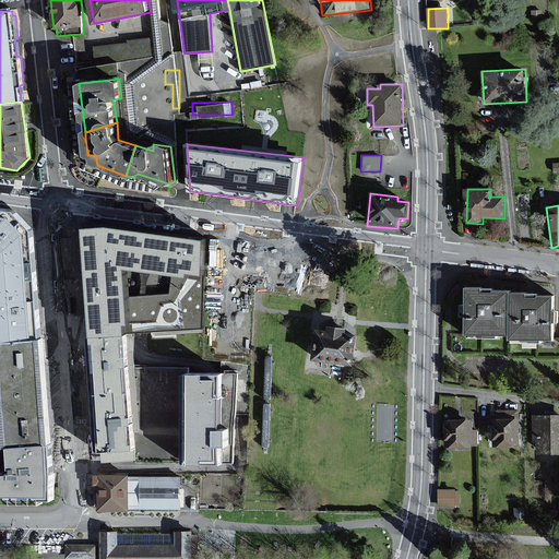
[(0,207),(0,342),(43,337),(39,301),(33,229),(24,221),(14,210),(0,207)]
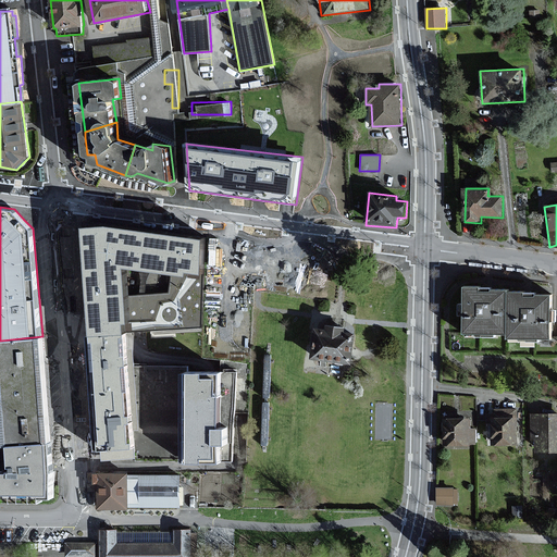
[(102,227),(78,229),(79,239),(83,283),(87,336),(126,334),(125,323),(130,323),(128,296),(126,270),(171,276),(186,279),(187,273),(203,275),(207,237),(196,236),(102,227)]
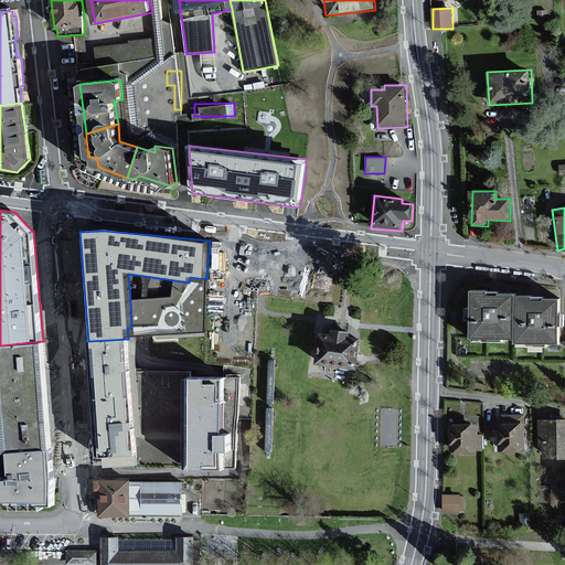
[(171,297),(130,300),(131,328),(127,328),(128,339),(204,332),(206,279),(190,277),(189,283),(173,280),(171,297)]
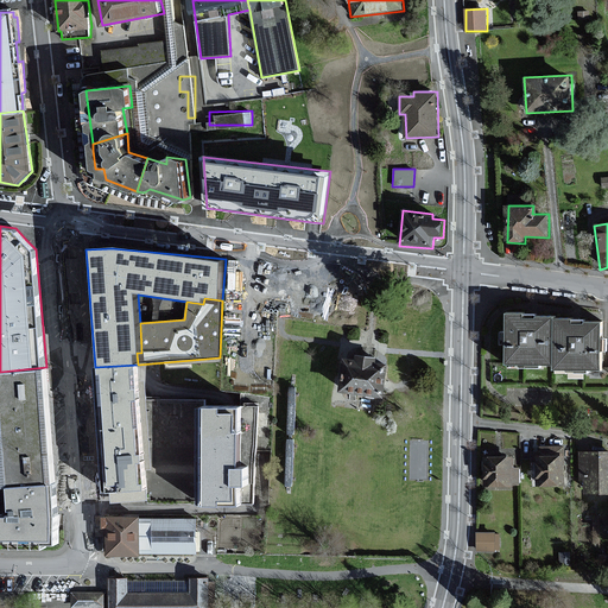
[(508,365),(557,365),(557,318),(537,318),(537,314),(508,314),(508,365)]
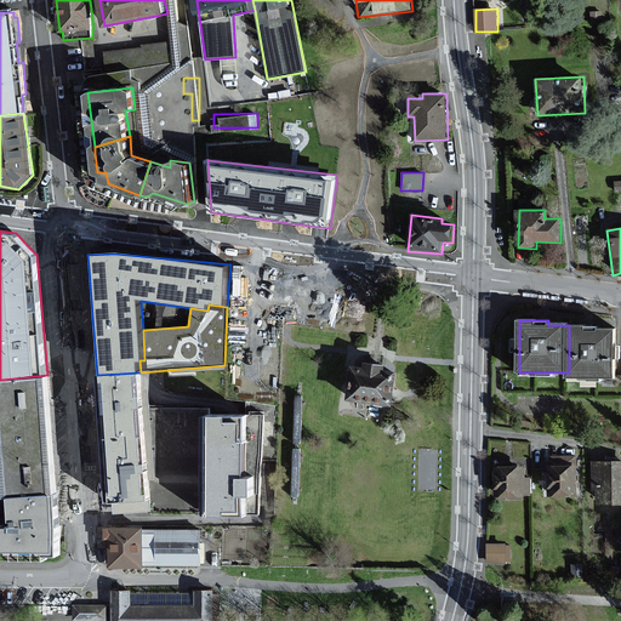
[(598,330),(599,325),(569,325),(569,372),(569,379),(617,380),(619,330),(598,330)]
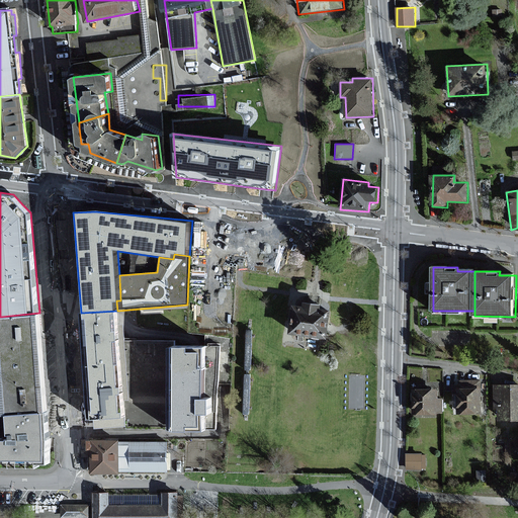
[(323,305),(306,303),(305,308),(293,306),(289,334),(328,340),(332,312),(322,311),(323,305)]
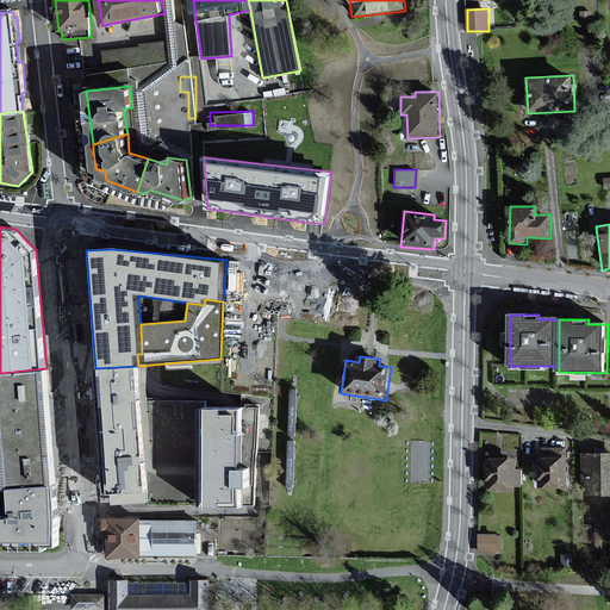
[(138,366),(95,368),(105,493),(111,493),(112,504),(149,502),(147,471),(153,471),(145,383),(139,383),(138,366)]
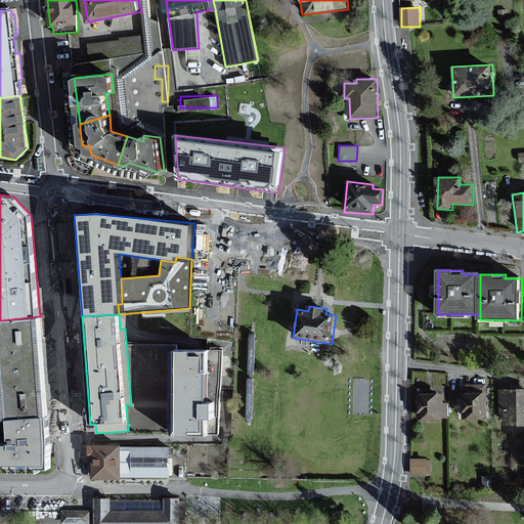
[(42,337),(40,316),(0,320),(0,360),(4,417),(4,420),(9,419),(10,444),(0,443),(0,468),(50,469),(50,451),(50,417),(49,411),(48,401),(44,351),(42,337)]
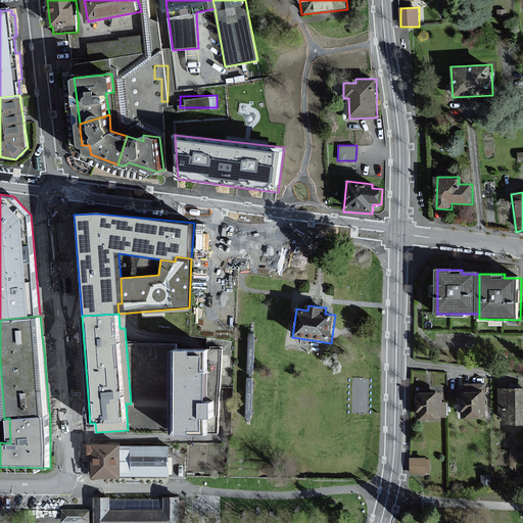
[(189,348),(174,349),(173,432),(209,433),(210,417),(215,417),(216,401),(208,399),(209,390),(210,348),(189,348)]
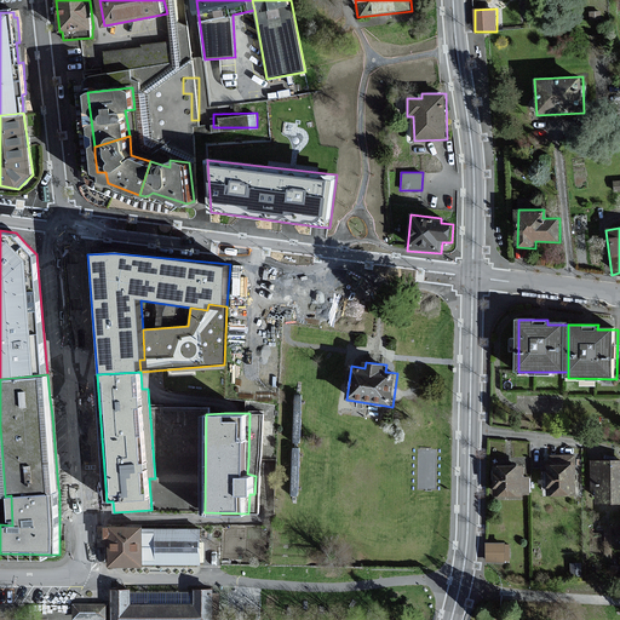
[(619,461),(592,464),(595,505),(619,503),(619,461)]
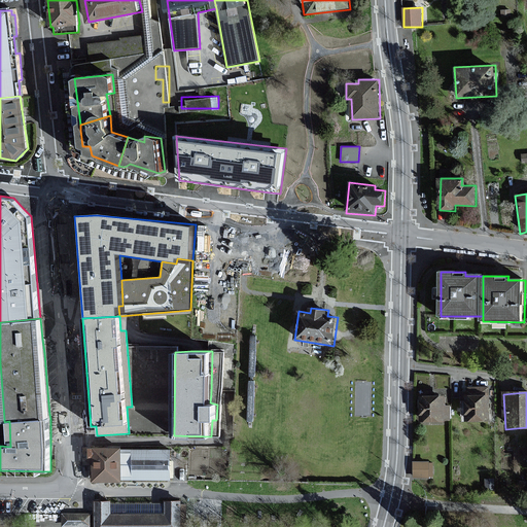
[(432,395),(420,395),(420,422),(452,421),(451,405),(447,405),(447,394),(432,395)]
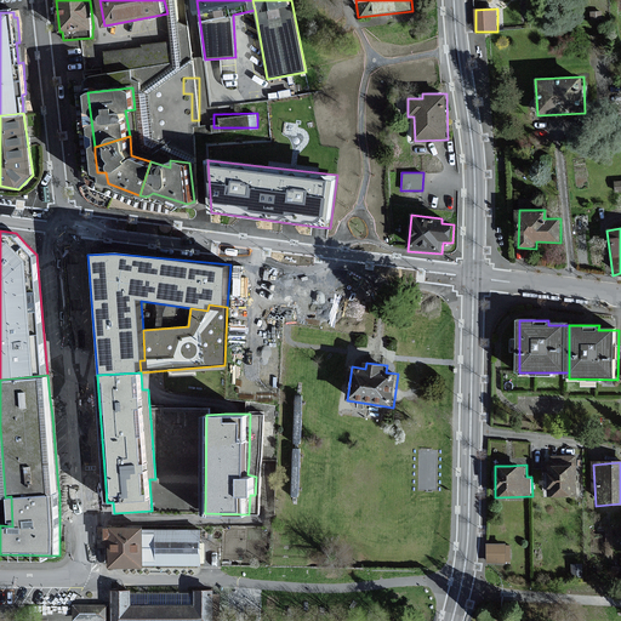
[(576,466),(547,466),(547,497),(576,497),(576,466)]
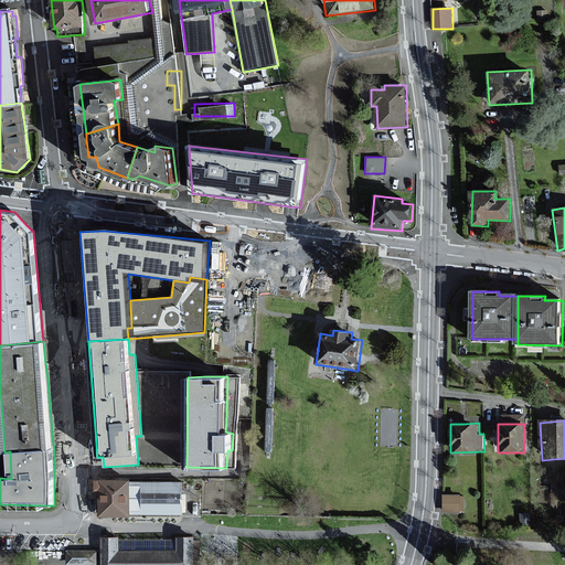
[(4,449),(0,448),(0,478),(11,479),(10,451),(4,452),(4,449)]
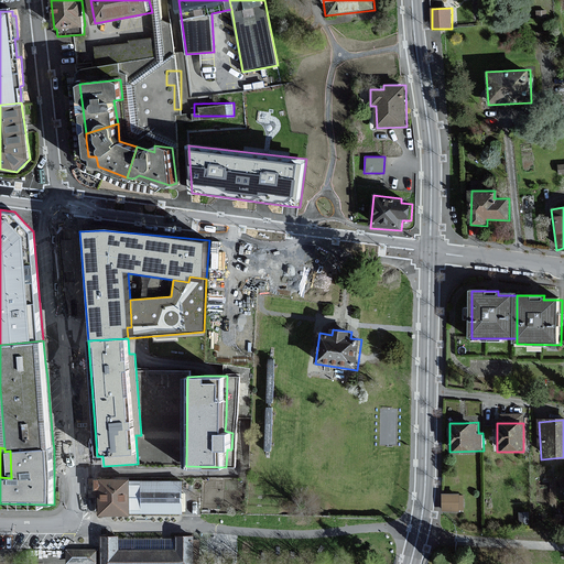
[(100,517),(131,517),(131,481),(131,478),(96,478),(96,487),(96,491),(100,491),(100,517)]
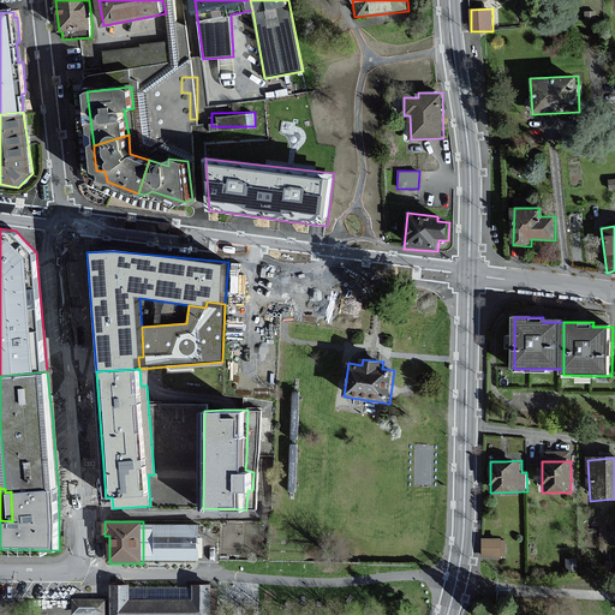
[(202,562),(202,524),(143,525),(143,563),(202,562)]
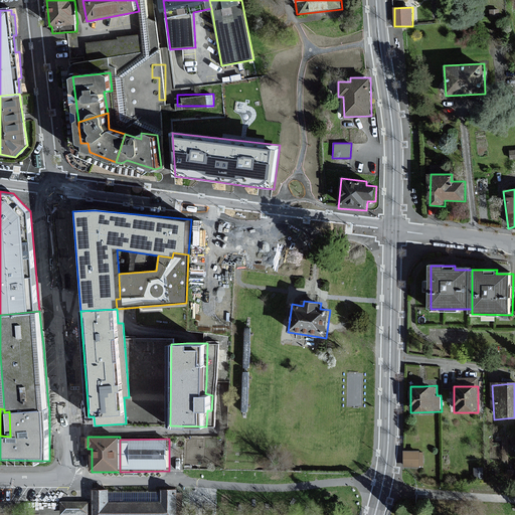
[(423,451),(403,451),(403,468),(424,467),(423,451)]
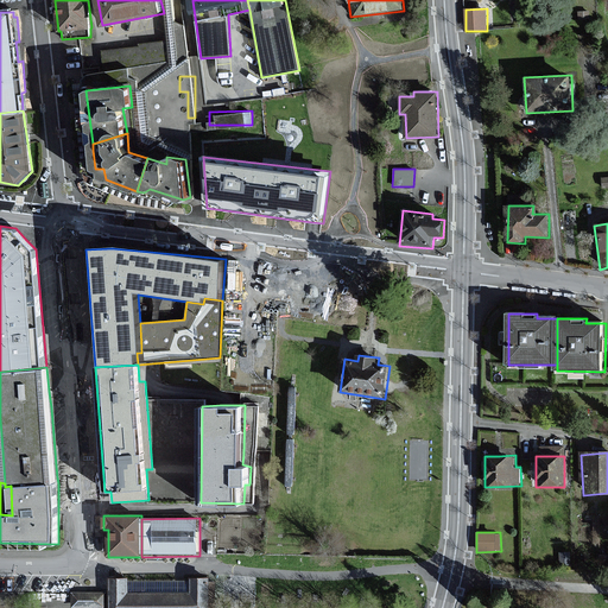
[(570,552),(559,552),(559,567),(571,565),(570,552)]
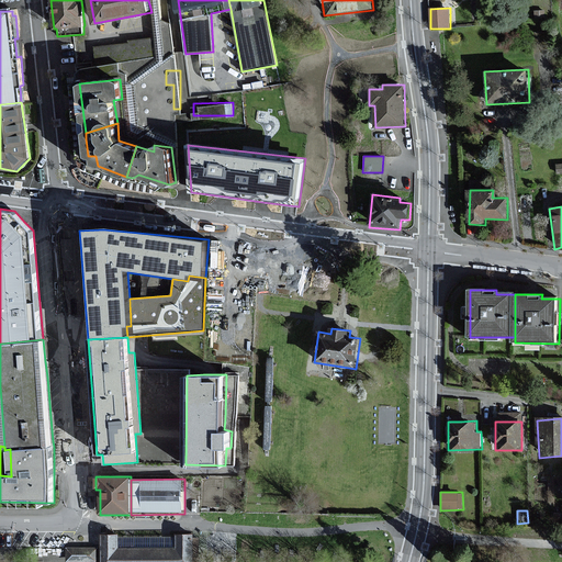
[(119,536),(102,536),(101,561),(193,561),(194,534),(177,535),(177,548),(120,549),(119,536)]
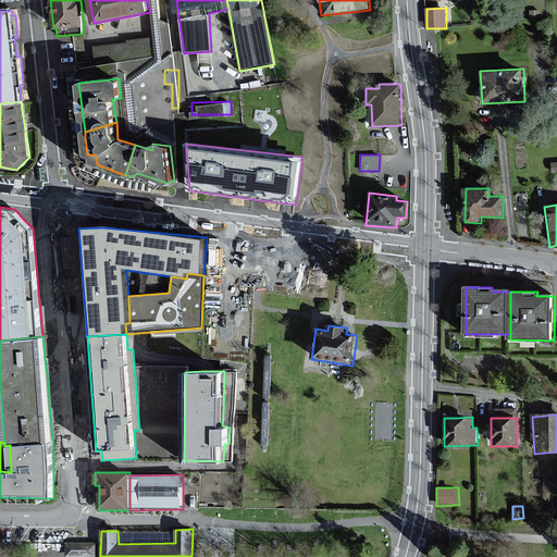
[(96,543),(66,543),(66,556),(96,556),(96,543)]
